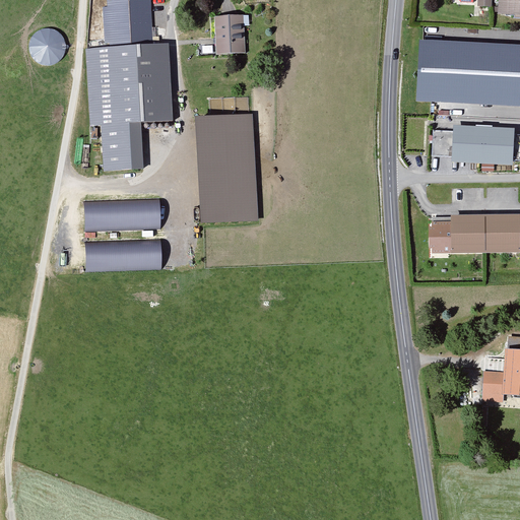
[(101,132),(103,174),(143,172),(140,126),(174,124),(169,47),(152,48),(150,0),(106,3),(108,50),(85,51),(89,132),(101,132)]
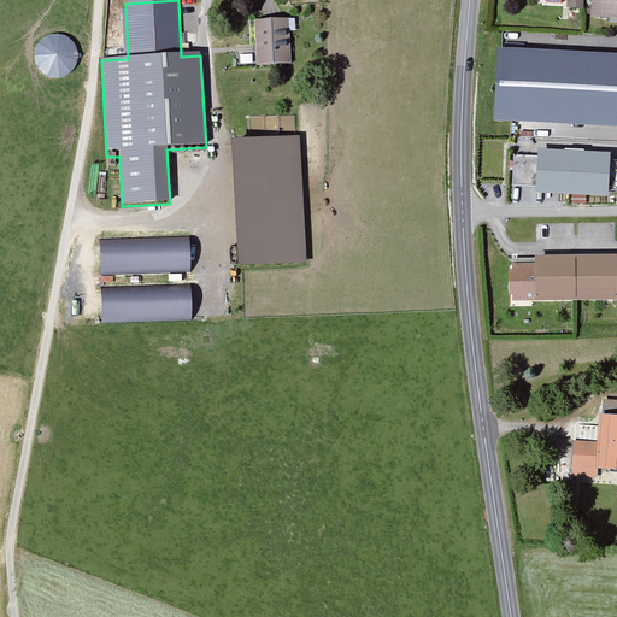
[(583,0),(565,0),(565,11),(583,11),(583,0)]
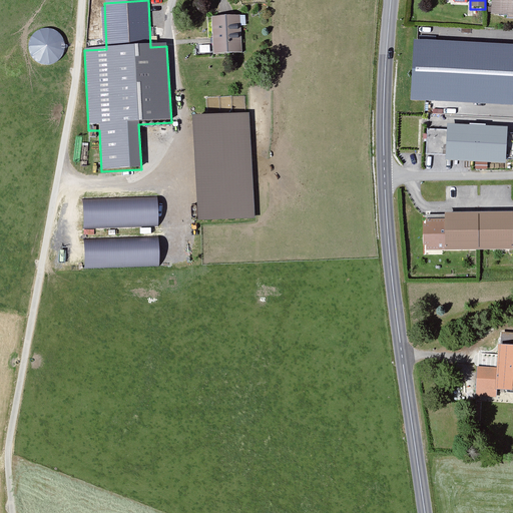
[(512,0),(490,0),(490,17),(512,18),(512,0)]
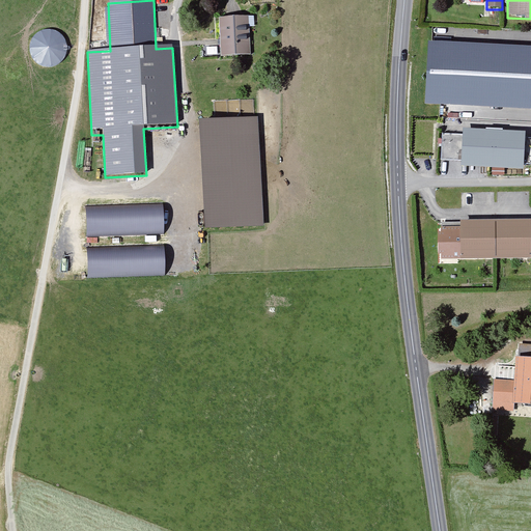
[(248,19),(218,21),(221,59),(251,56),(248,19)]
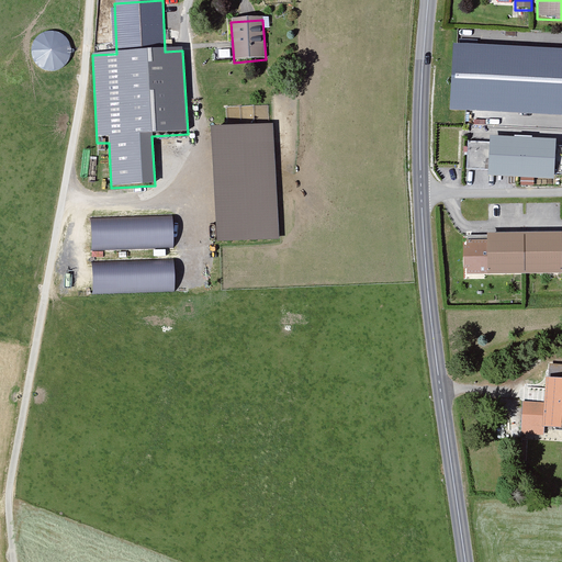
[(75,60),(65,29),(31,40),(42,71),(75,60)]
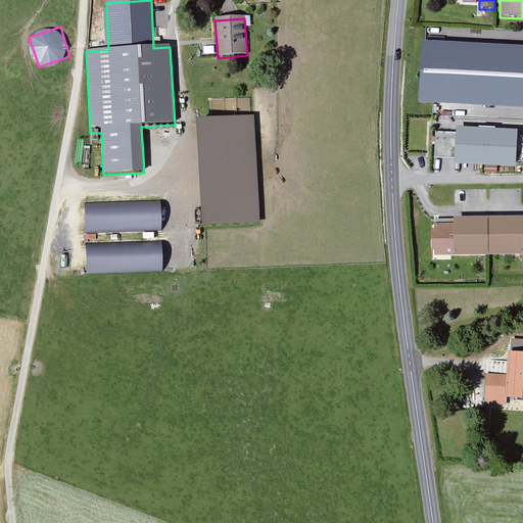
[(522,45),(425,41),(422,101),(522,105),(522,45)]
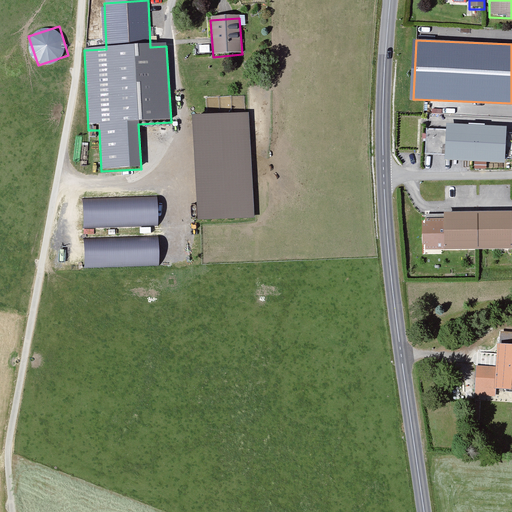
[(249,105),(200,108),(205,212),(255,209),(249,105)]
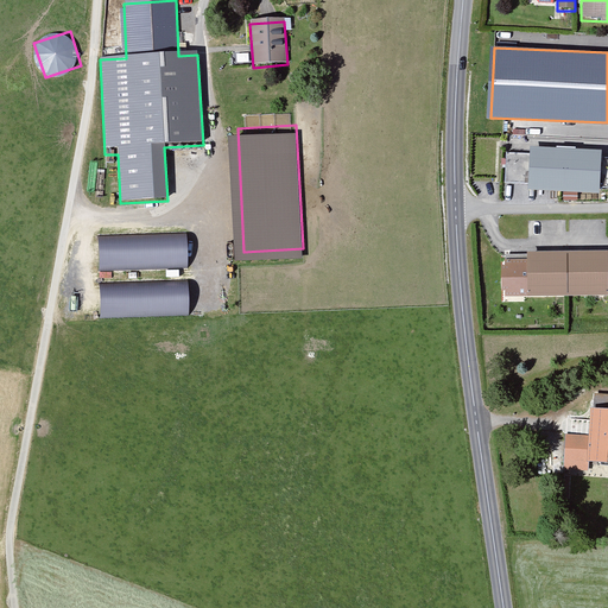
[(605,153),(531,150),(529,192),(600,196),(601,191),(607,190),(607,158),(603,159),(605,153)]
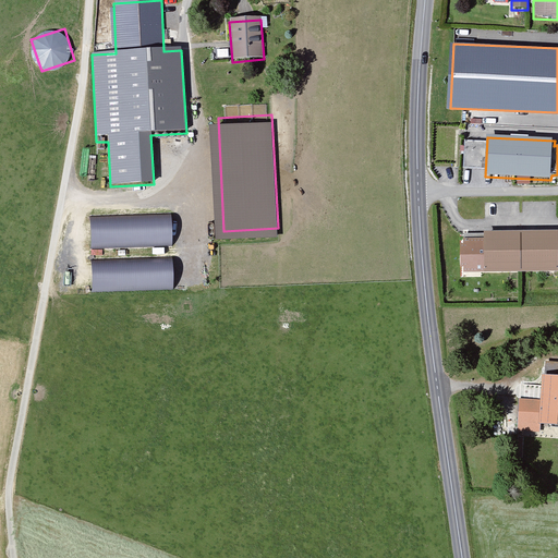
[(170,247),(169,215),(87,217),(87,250),(170,247)]
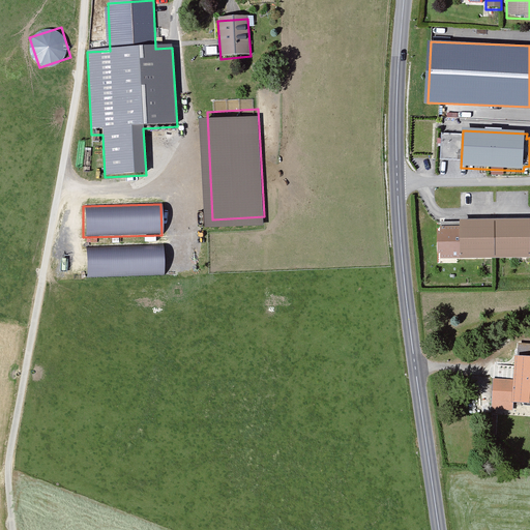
[(460,229),(441,229),(441,260),(529,259),(529,219),(460,221),(460,229)]
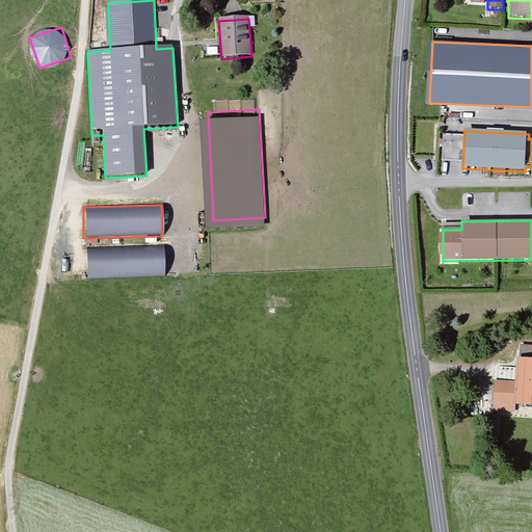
[(163,243),(85,248),(87,276),(165,271),(163,243)]
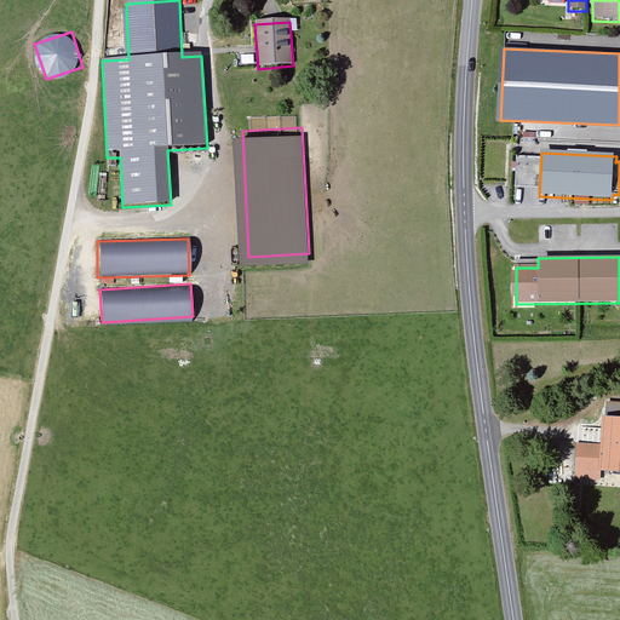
[(619,415),(607,415),(604,442),(602,471),(614,472),(619,471),(619,415)]
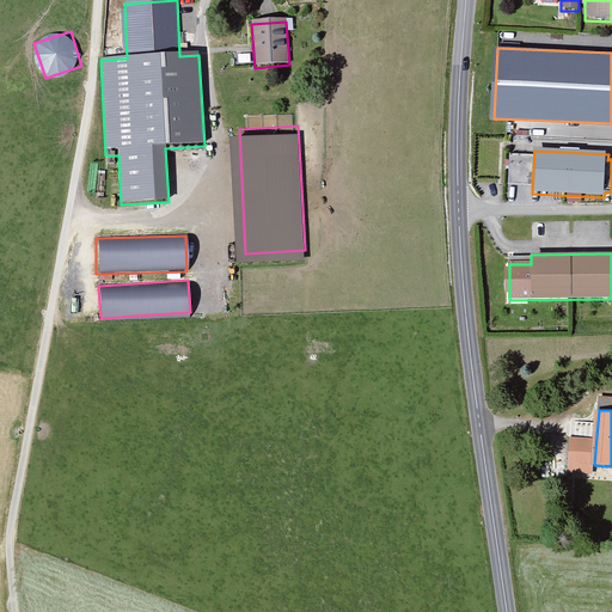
[(594,465),(597,436),(569,435),(568,475),(609,476),(606,466),(594,465)]
